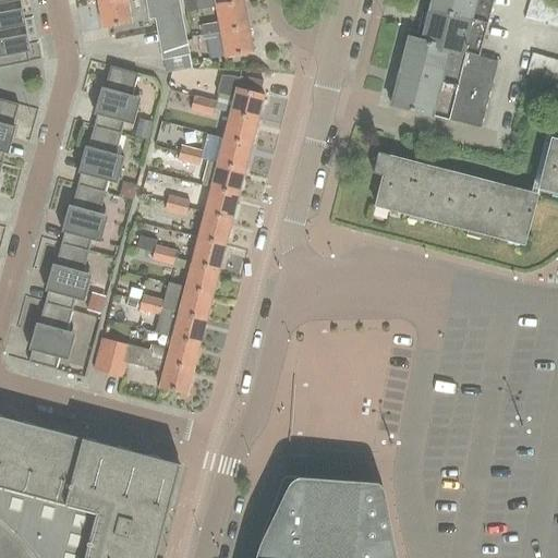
[(16,0),(0,0),(0,14),(20,12),(16,0)]
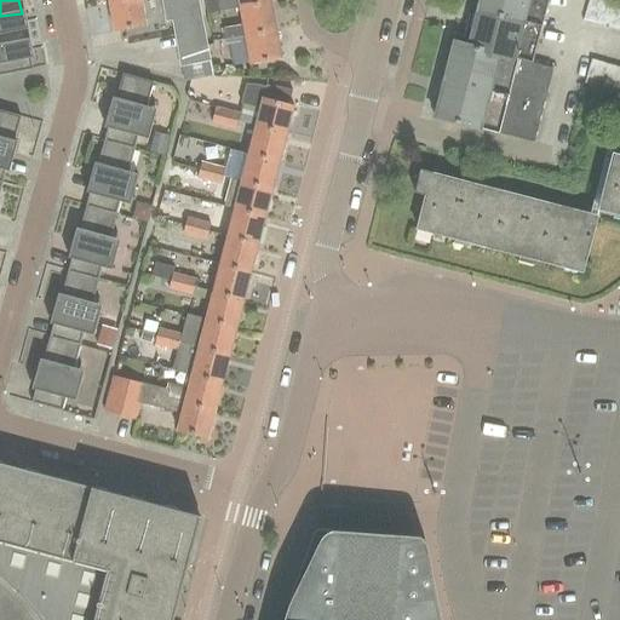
[(115,34),(145,28),(139,0),(132,0),(109,5),(115,34)]
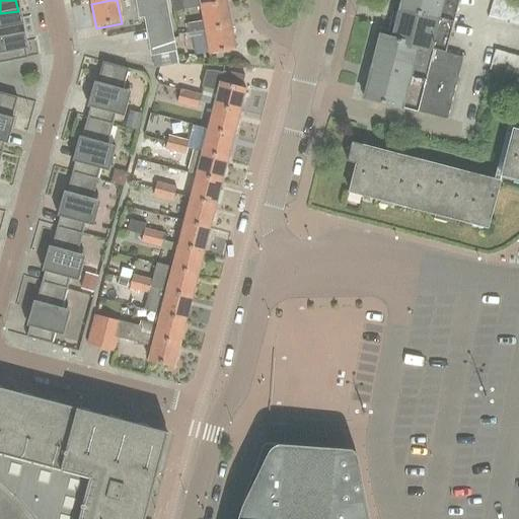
[(147,31),(172,26),(166,0),(135,0),(140,19),(145,18),(147,31)]
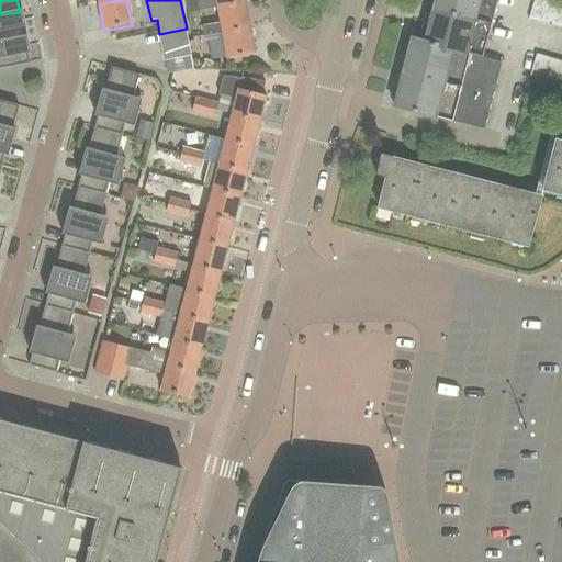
[(190,0),(186,0),(188,13),(200,11),(210,10),(218,8),(247,2),(246,0),(200,0),(198,0),(191,1),(190,0)]
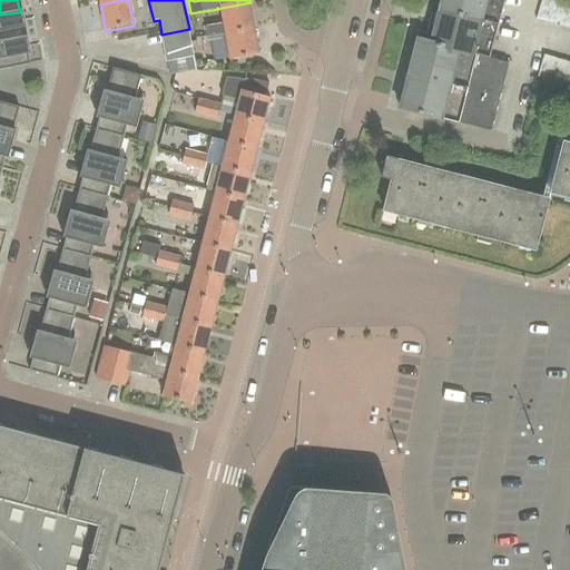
[(499,25),(504,0),(442,0),(441,8),(499,25)]
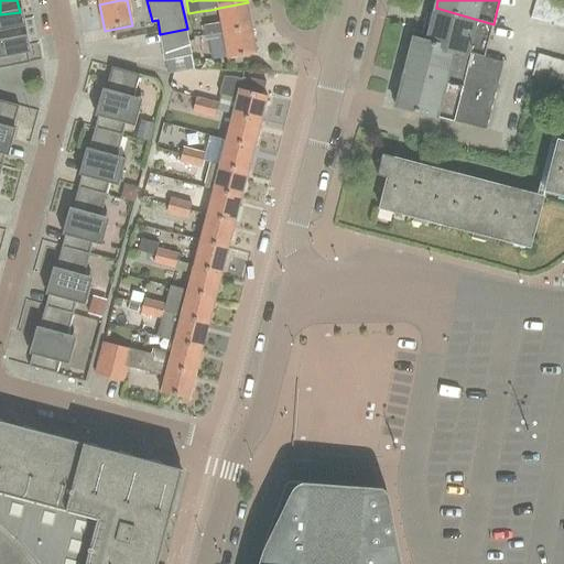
[(537,0),(532,20),(543,23),(549,1),(545,0),(537,0)]
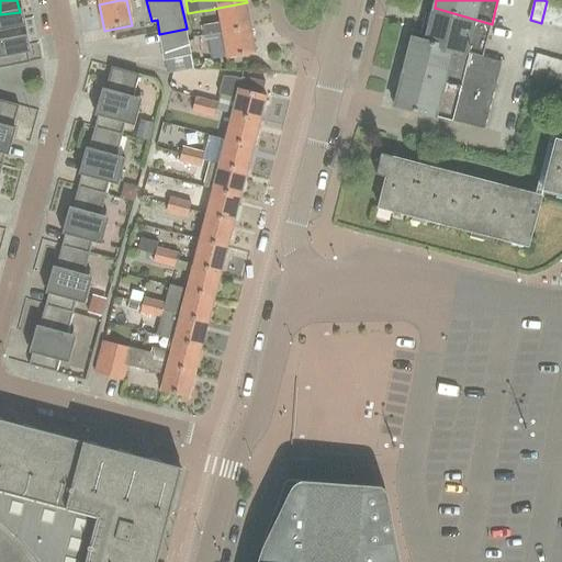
[(541,23),(552,25),(558,3),(547,1),(541,23)]
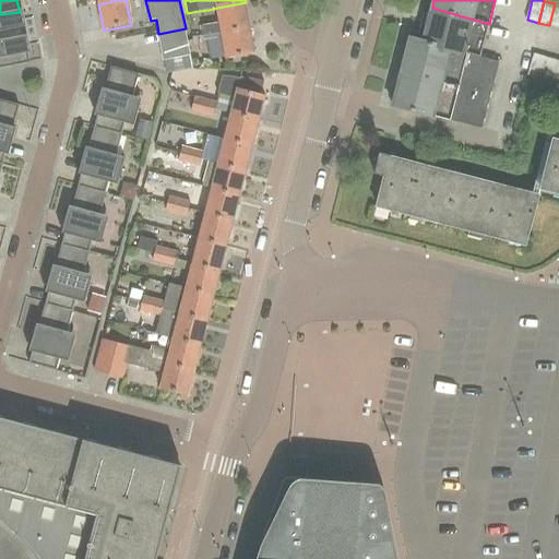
[(204,36),(214,34),(251,27),(246,2),(217,8),(221,23),(202,26),(204,36)]
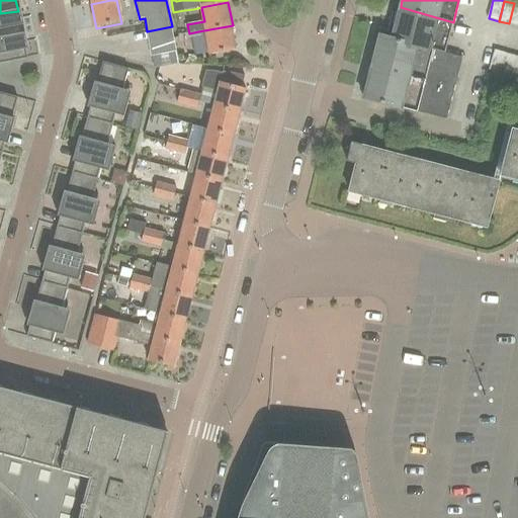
[(509,23),(517,25),(517,4),(514,3),(509,23)]
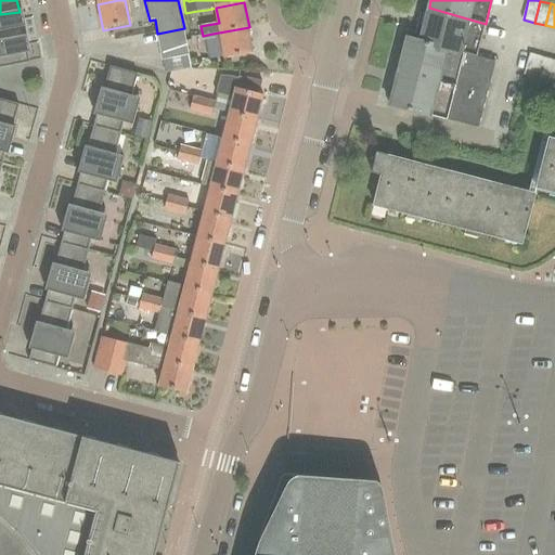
[(477,57),(486,24),(429,8),(421,41),(477,57)]
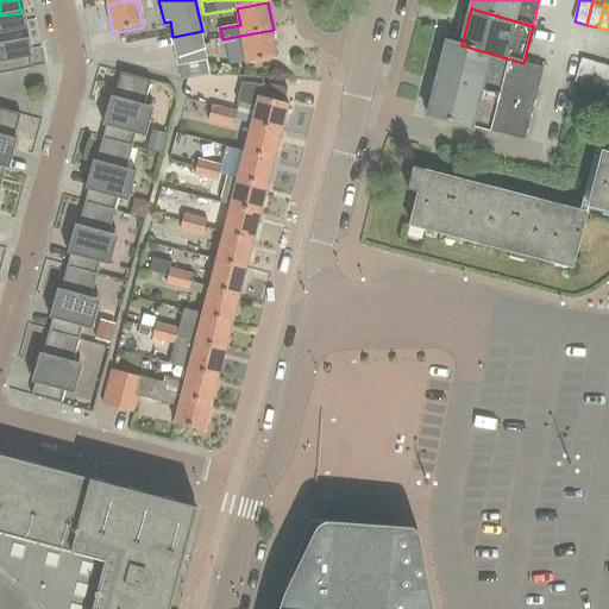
[(22,13),(0,16),(0,45),(26,41),(22,13)]
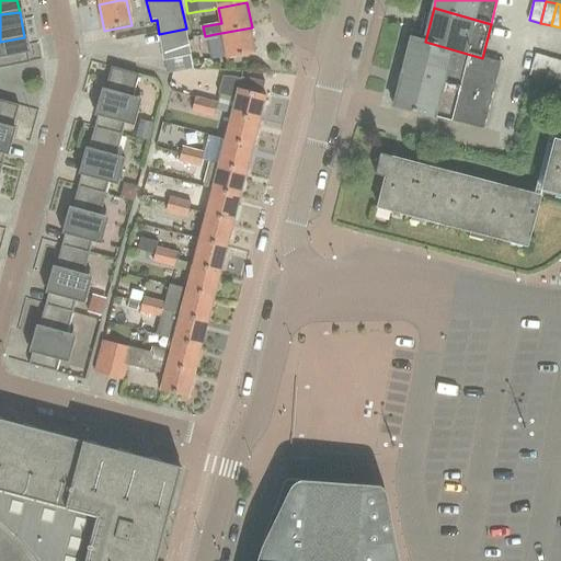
[(215,34),(222,33),(228,59),(256,54),(252,27),(215,34)]
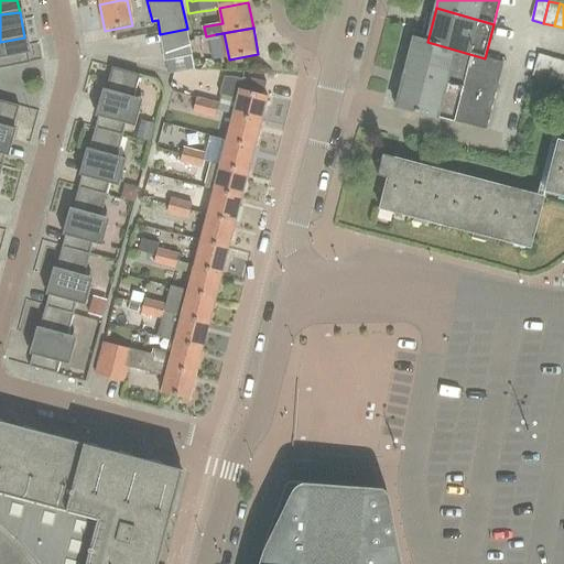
[(190,44),(187,29),(160,34),(160,35),(162,50),(190,44)]
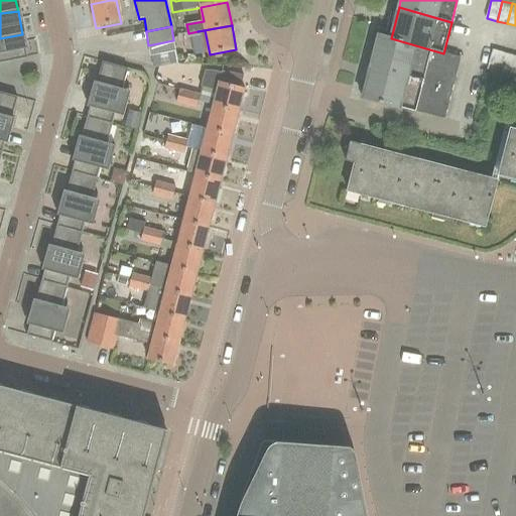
[(22,34),(0,38),(0,63),(27,58),(22,34)]
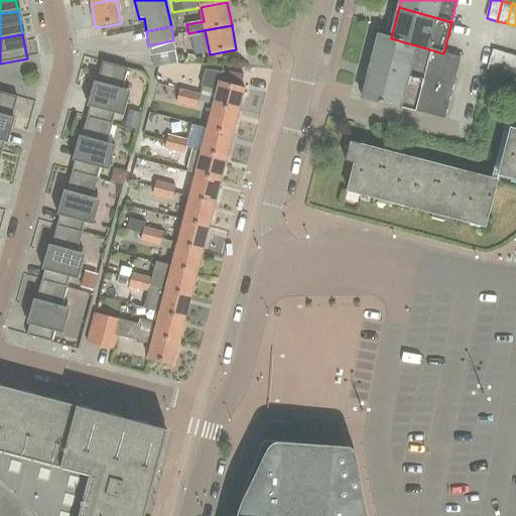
[(391,38),(383,37),(379,36),(363,98),(446,120),(462,58),(443,53),(391,38)]
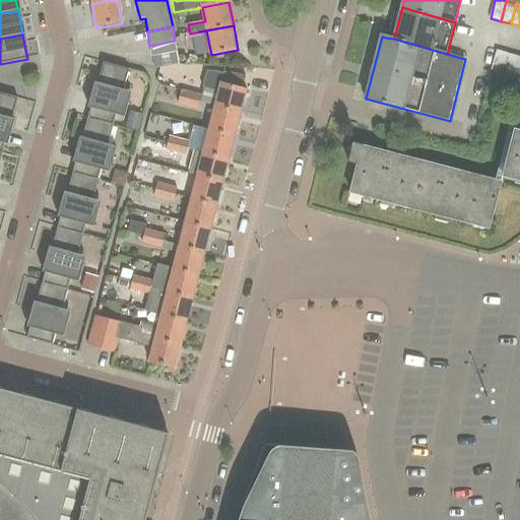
[(149,46),(151,59),(178,54),(175,41),(149,46)]
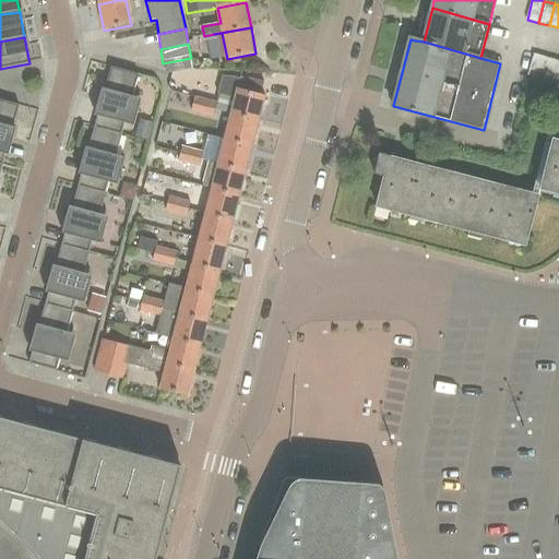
[(539,79),(546,57),(535,54),(528,76),(539,79)]
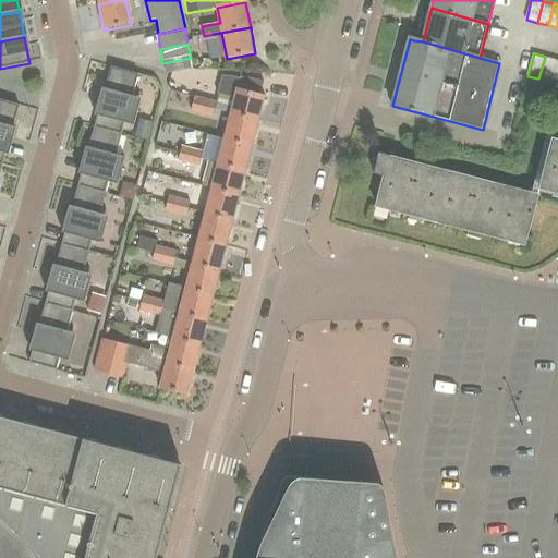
[(549,82),(556,60),(545,57),(538,79),(549,82)]
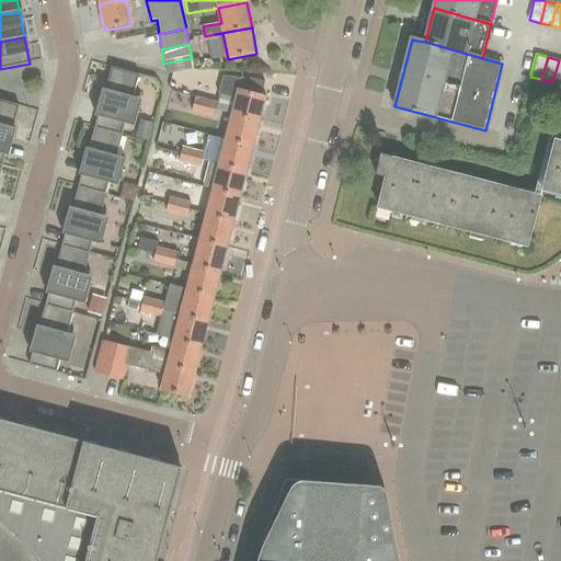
[(192,58),(163,64),(167,76),(194,70),(192,58)]
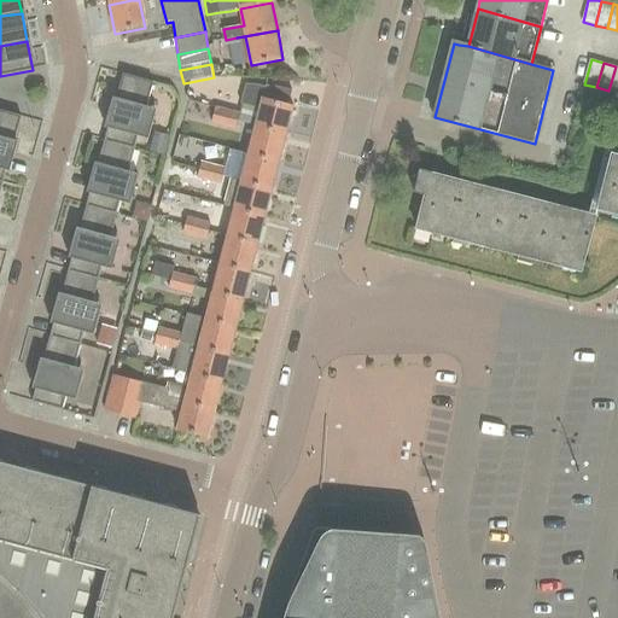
[(104,141),(134,150),(138,136),(147,139),(153,118),(144,115),(152,83),(122,75),(116,100),(112,99),(110,110),(112,110),(104,141)]
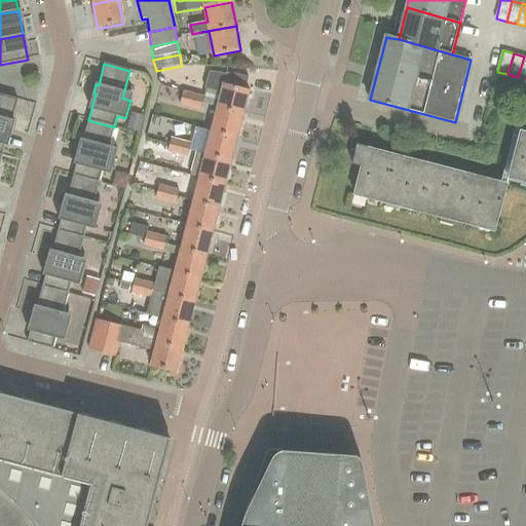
[(204,97),(203,103),(219,107),(225,83),(217,81),(219,72),(210,71),(205,88),(207,88),(204,97)]
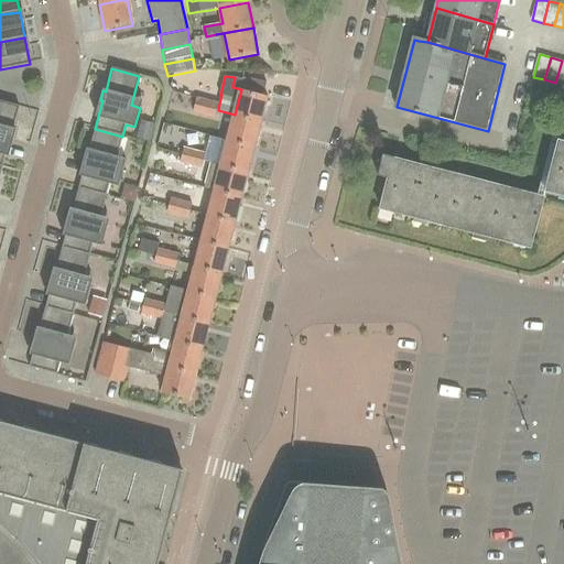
[(235,115),(262,122),(270,96),(263,95),(267,82),(245,76),(243,79),(235,77),(232,87),(241,89),(235,115)]
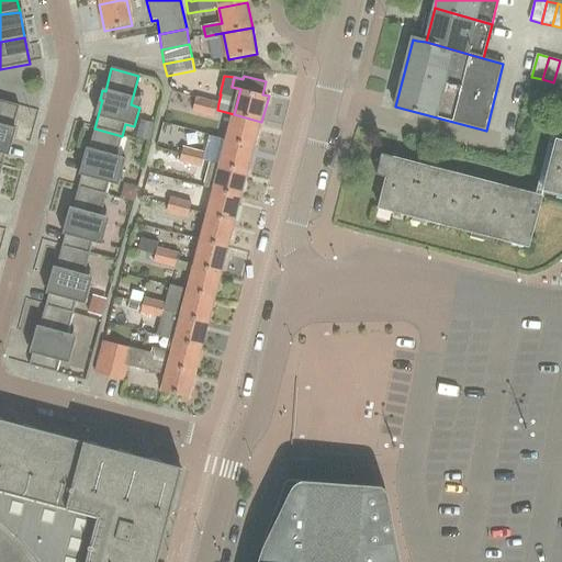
[(205,114),(209,100),(198,98),(194,111),(205,114)]
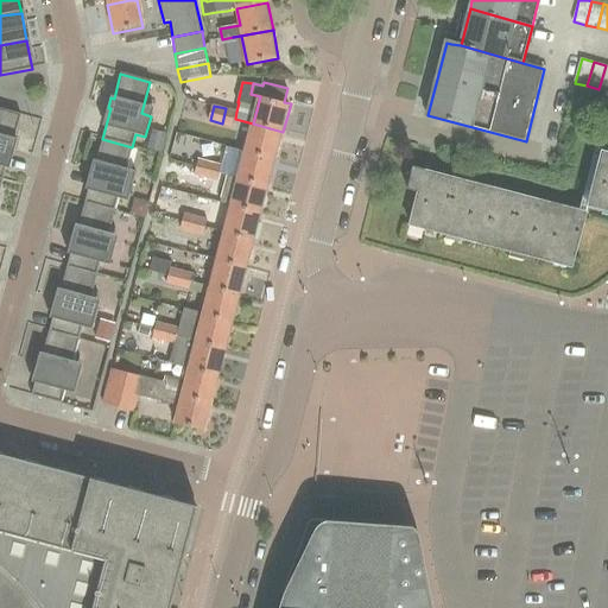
[(236,112),(226,108),(222,124),(233,126),(235,119),(236,112)]
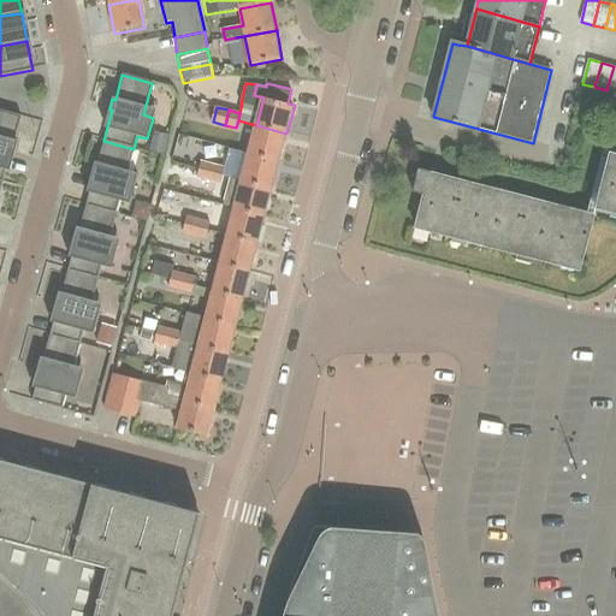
[(13,141),(21,117),(0,111),(0,182),(3,183),(5,175),(11,152),(13,153),(17,142),(13,141)]
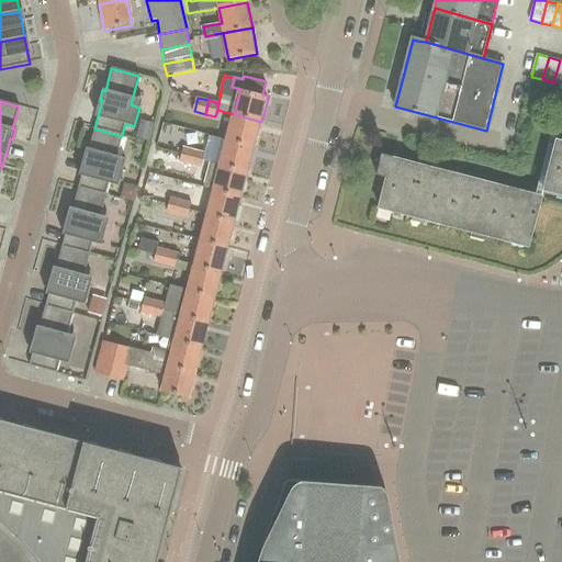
[(255,146),(261,122),(234,114),(226,139),(255,146)]
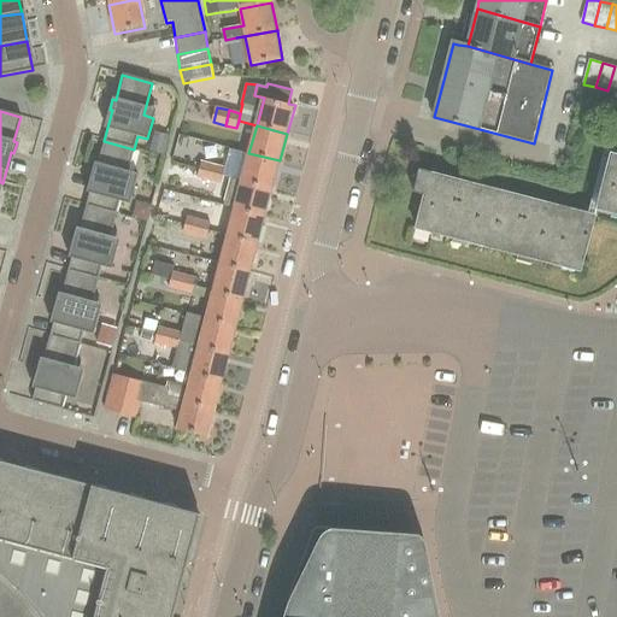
[(154,131),(148,151),(164,156),(169,136),(154,131)]
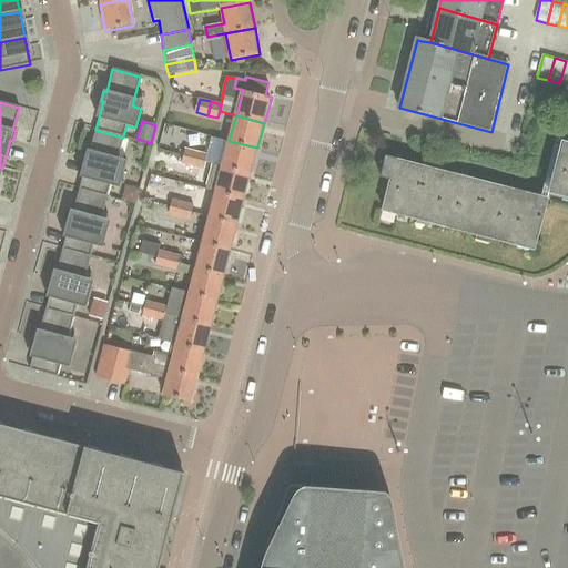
[(115,165),(123,138),(95,130),(90,152),(87,151),(84,160),(87,161),(79,189),(79,190),(107,198),(110,185),(119,188),(124,168),(115,165)]
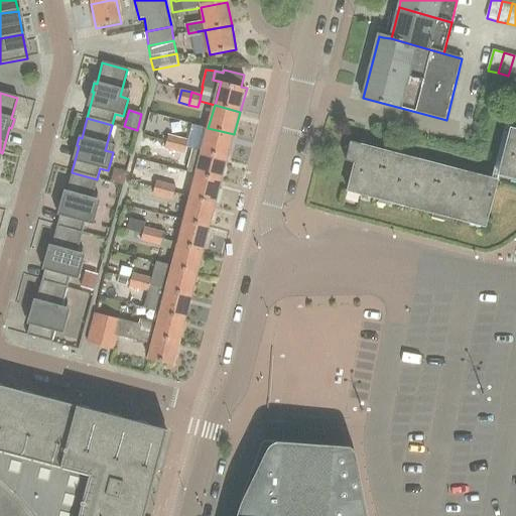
[(228,157),(234,134),(208,128),(203,150),(228,157)]
